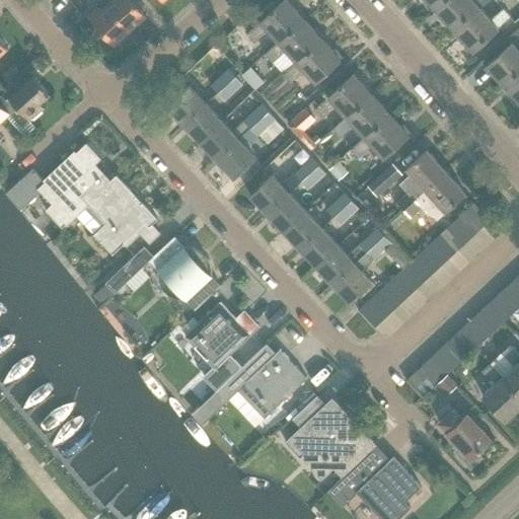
[(106,6),(130,32),(145,18),(129,0),(109,0),(109,3),(106,6)]
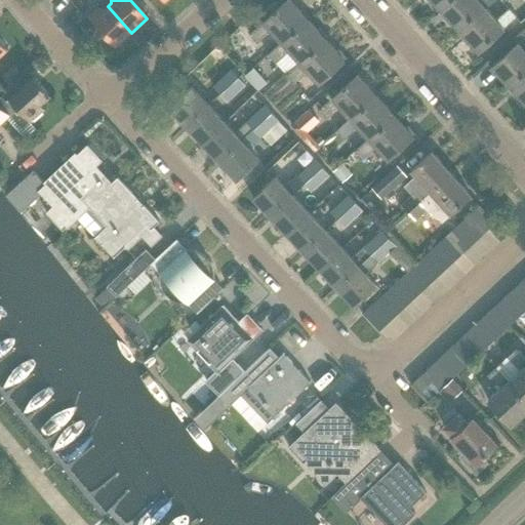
[(288,0),(287,0),(249,35),(257,43),(270,32),(280,44),(307,21),(288,0)]
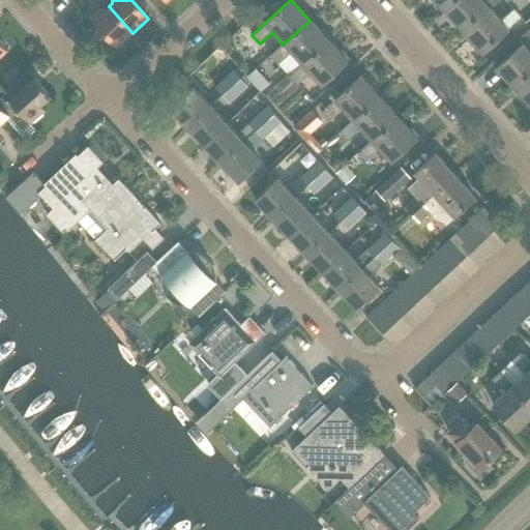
[(434,0),(445,12),(459,0),(434,0)]
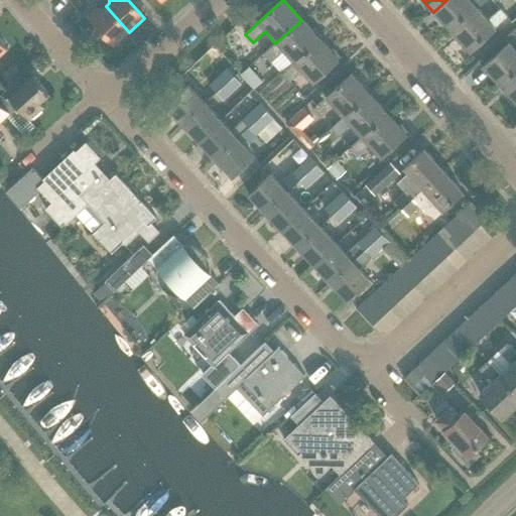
[(446,0),(433,12),(452,31),(477,8),(486,0),(446,0)]
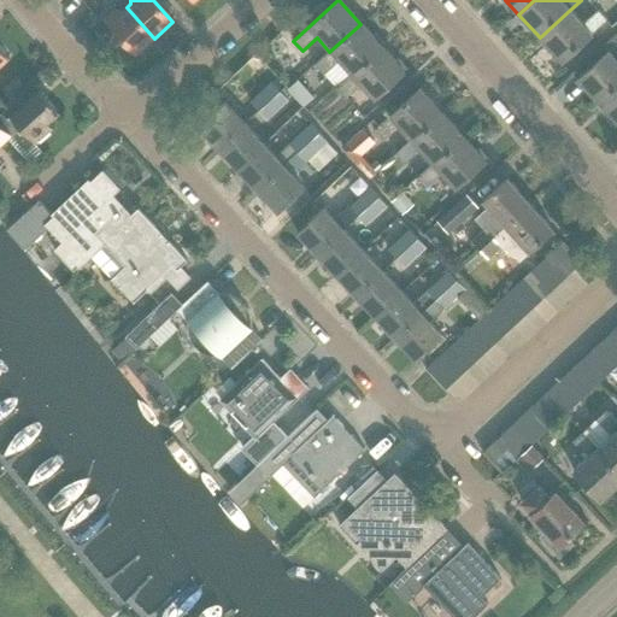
[(135,56),(154,39),(127,7),(122,12),(115,11),(105,19),(109,23),(109,25),(135,56)]
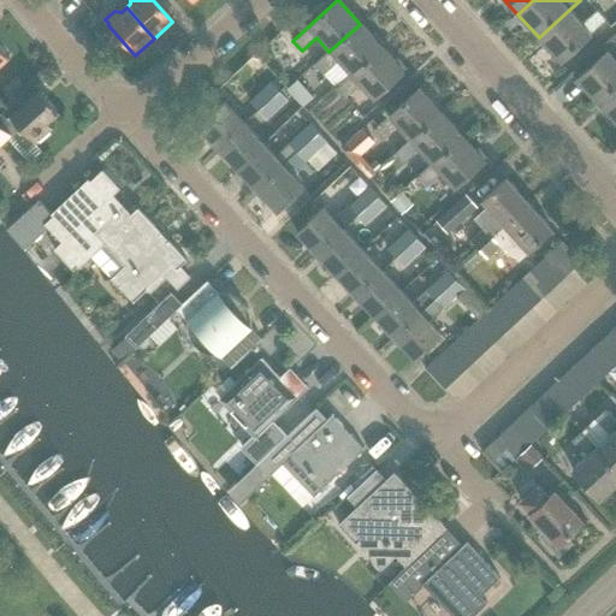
[(569,10),(539,37),(561,61),(606,21),(597,11),(582,24),(569,10)]
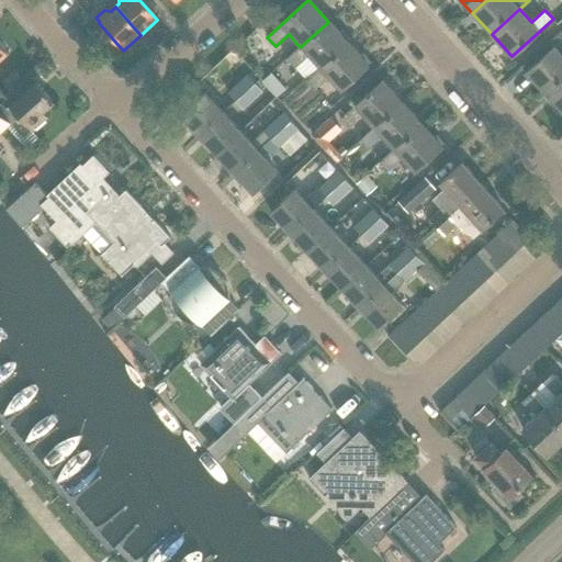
[(300,47),(287,58),(295,68),(296,68),(307,80),(319,69),(348,43),(328,22),(300,47)]
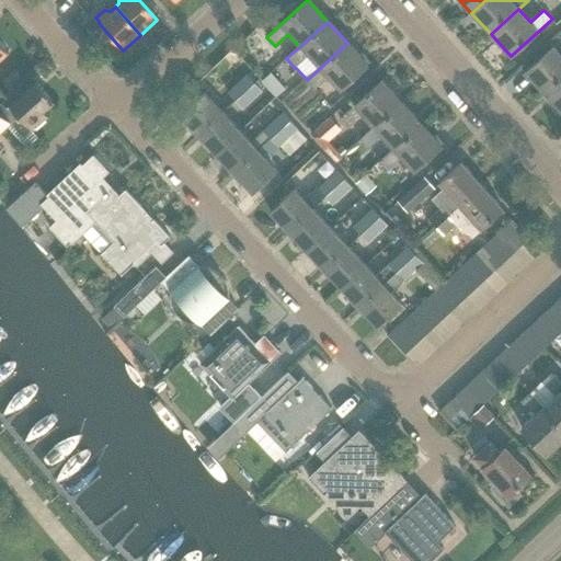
[(307,80),(306,80),(313,89),(327,78),(339,91),(367,65),(347,43),(319,69),(307,80)]
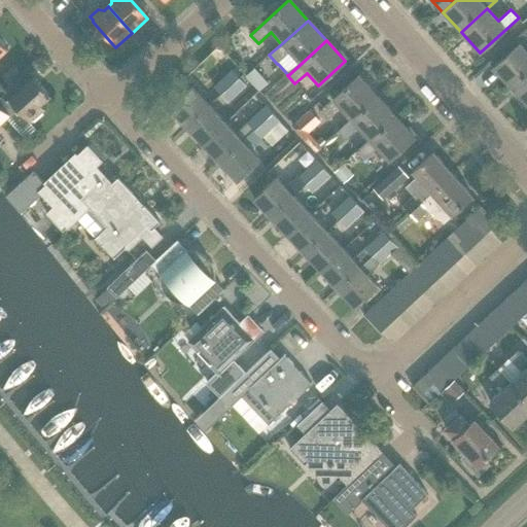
[(493,68),(513,89),(526,75),(526,53),(519,44),(493,68)]
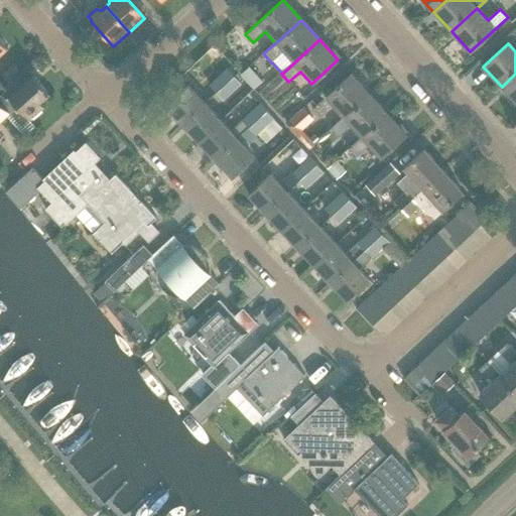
[(263,82),(249,67),(240,75),(254,90),(263,82)]
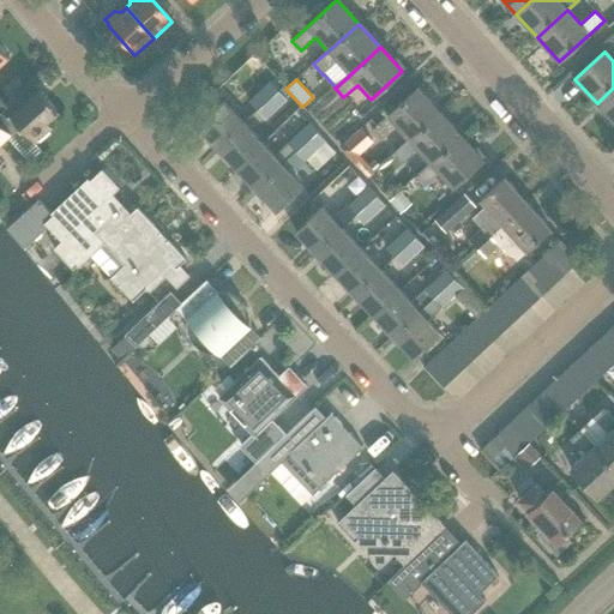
[(258,110),(280,91),(271,82),(235,115),(224,102),(198,127),(217,149),(244,124),(257,110),(258,110)]
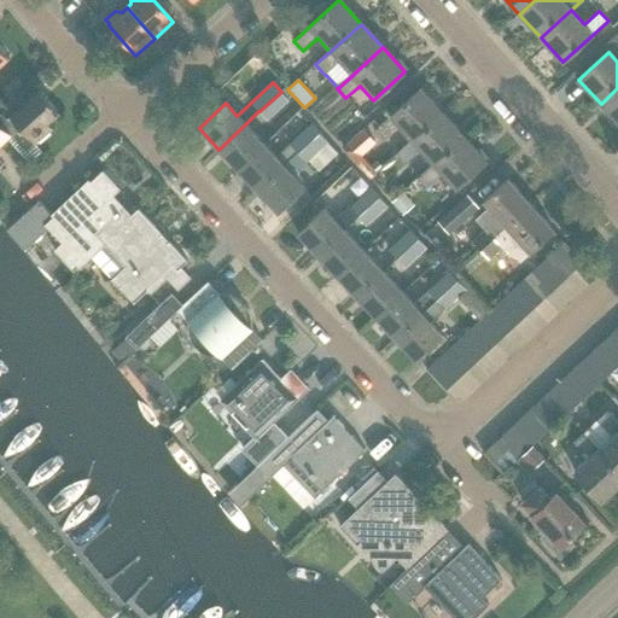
[(617,88),(601,104),(617,122),(617,88)]
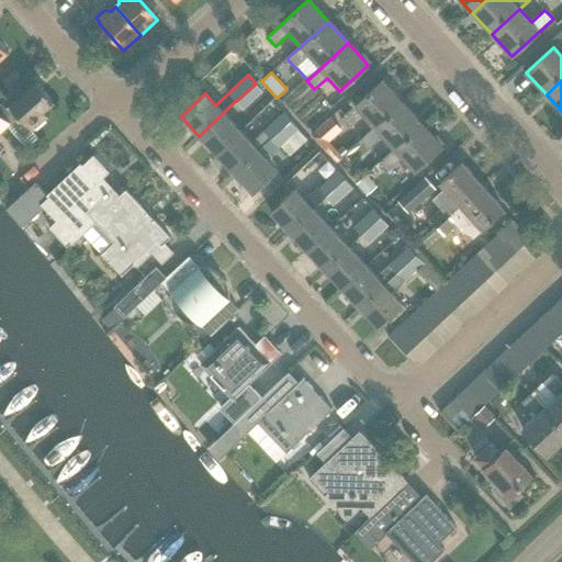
[(362,116),(374,128),(402,103),(382,81),(341,119),(349,128),(362,116)]
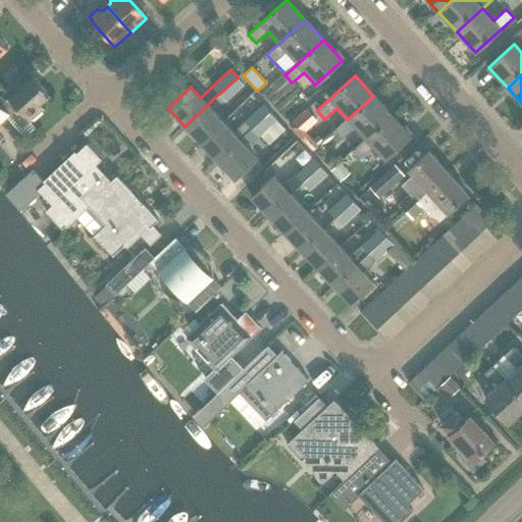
[(244,85),(238,77),(219,94),(226,101),(244,85)]
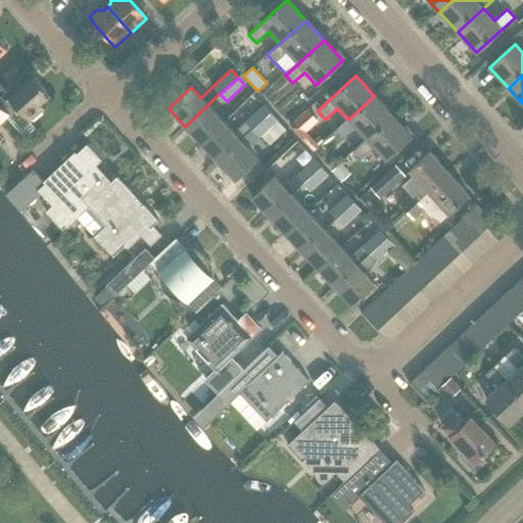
[(0,125),(11,114),(24,129),(30,123),(43,110),(40,106),(50,96),(34,79),(6,103),(1,97),(0,98),(0,125)]
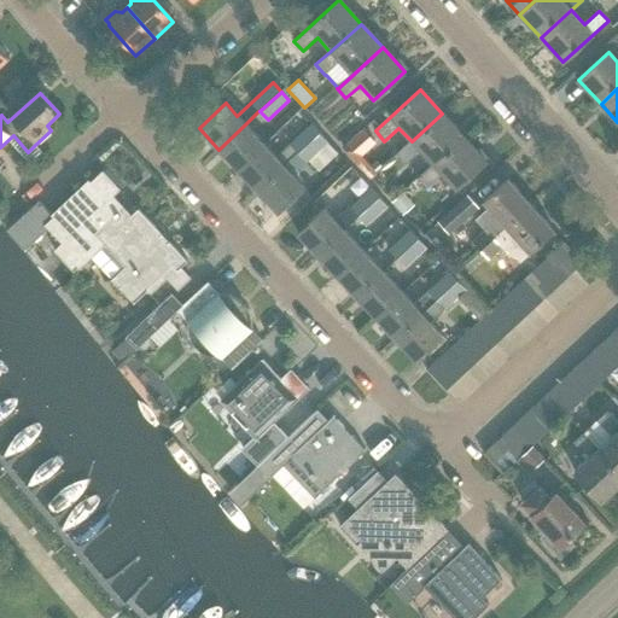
[(464,138),(442,114),(412,141),(397,155),(406,164),(420,151),(432,165),(464,138)]
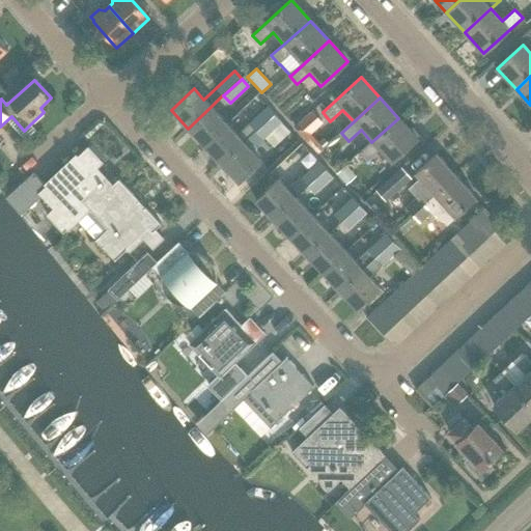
[(228,126),(211,107),(188,129),(205,146),(228,126)]
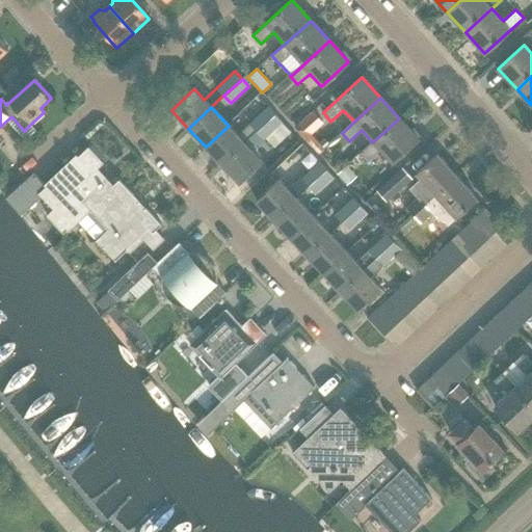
[(258,132),(275,115),(268,107),(249,124),(238,135),(229,126),(206,147),(222,165),(245,143),(244,142),(257,131),(258,132)]
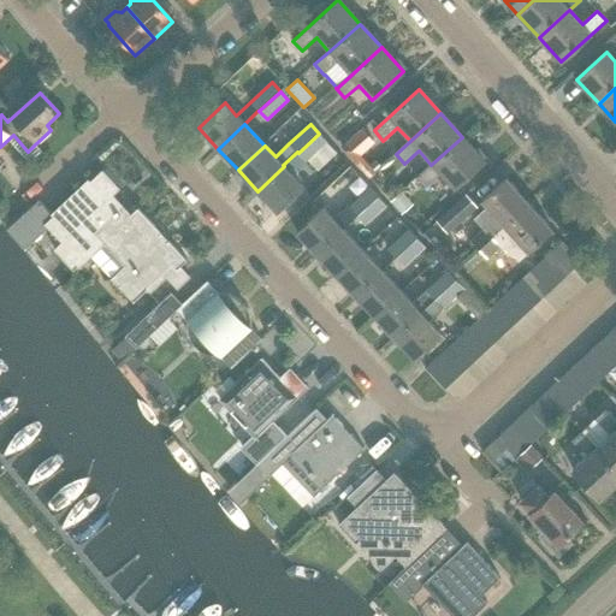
[(371,137),(362,129),(343,146),(345,149),(344,150),(356,164),(363,159),(356,150),(371,137)]
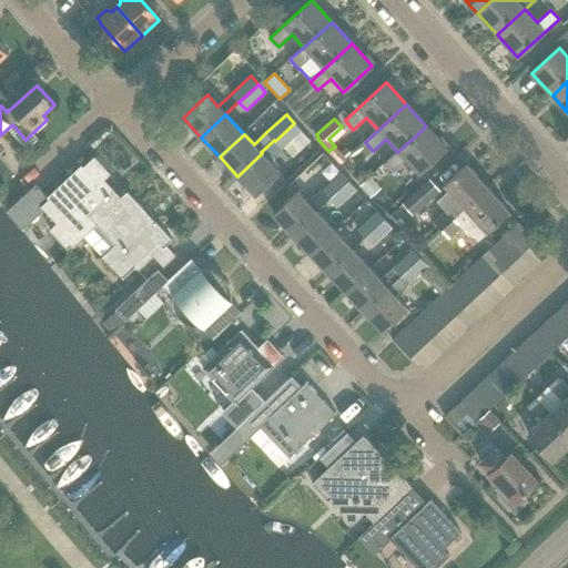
[(294,123),(274,142),(283,151),(303,132),(294,123)]
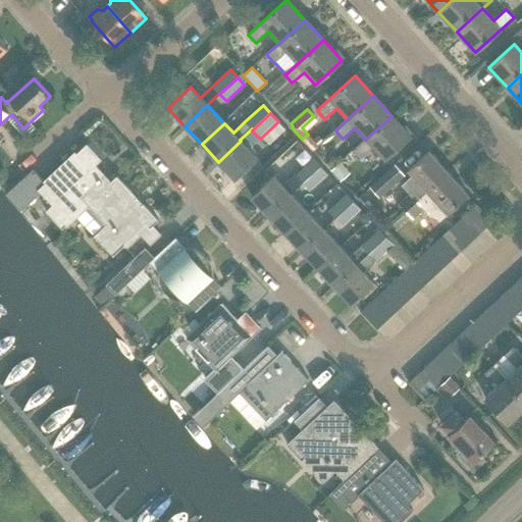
[(410,137),(392,116),(365,140),(353,151),(360,159),(373,148),(384,160),(410,137)]
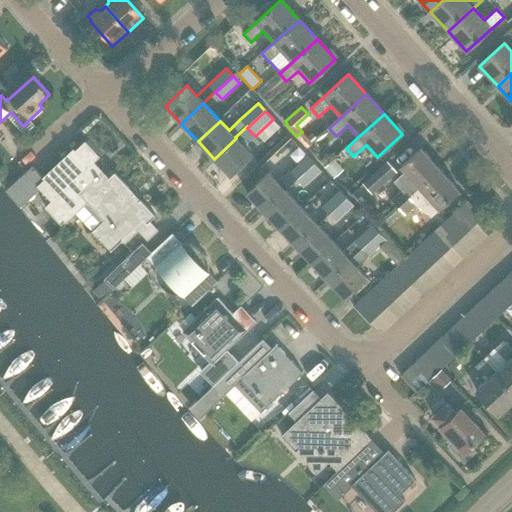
[(253,156),(236,138),(214,159),(231,176),(253,156)]
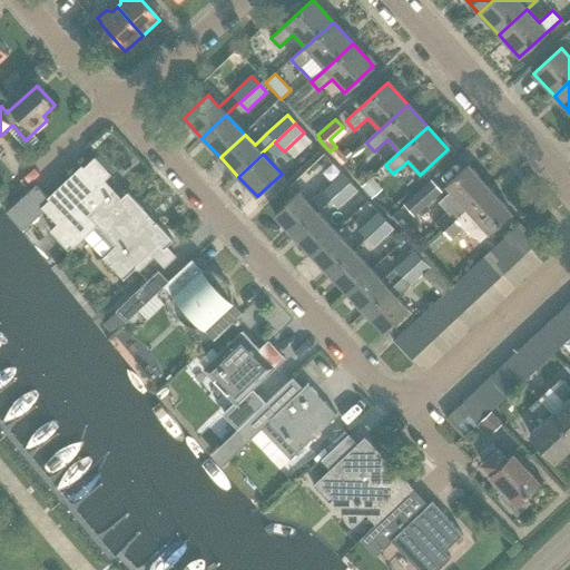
[(87,216),(114,192),(105,183),(111,177),(95,159),(49,203),(36,189),(7,217),(23,234),(46,213),(58,225),(51,232),(69,251),(95,225),(96,225),(87,216)]
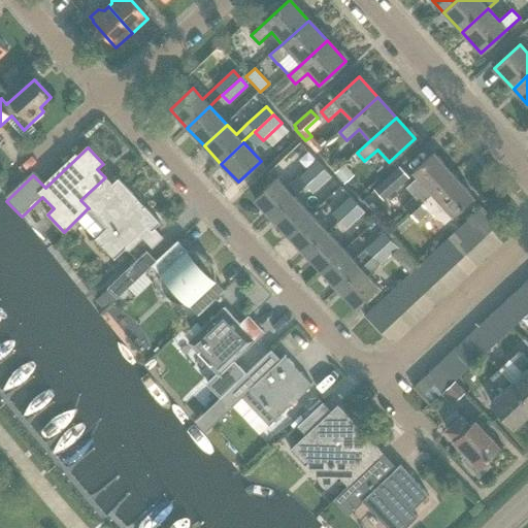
[(416,197),(403,207),(410,216),(454,174),(434,154),(414,171),(418,176),(406,187),(416,197)]
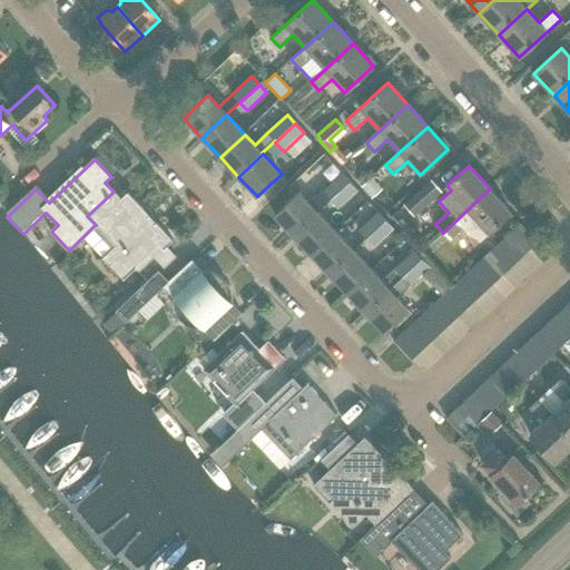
[(323,192),(331,200),(351,183),(343,174),(323,192)]
